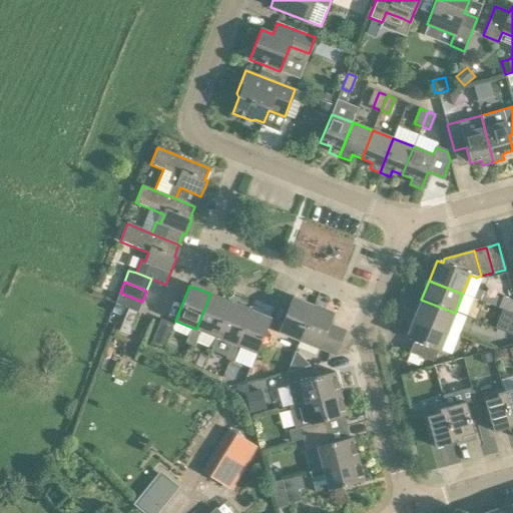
[(473,299),(498,309),(502,300),(476,290),(473,299)]
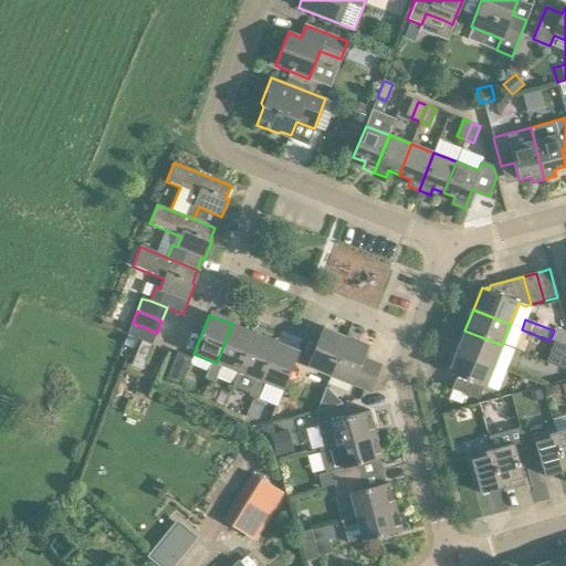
[(157,333),(133,323),(127,335),(152,345),(157,333)]
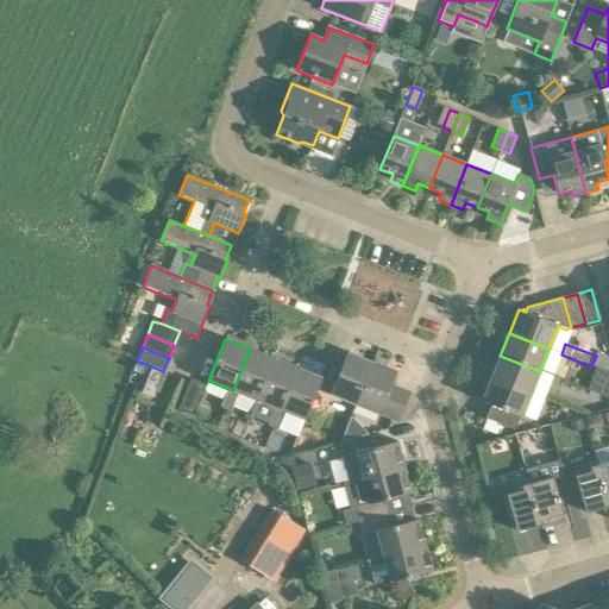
[(250,349),(233,390),(238,393),(234,401),(232,407),(250,415),(257,401),(274,358),(250,349)]
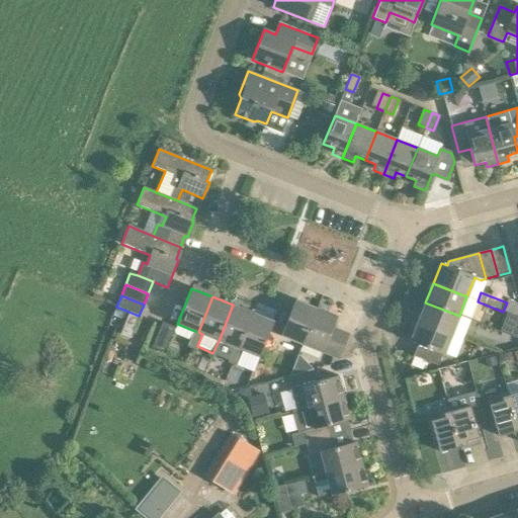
[(301,344),(316,309),(295,299),(284,326),(273,321),(270,331),(301,344)]
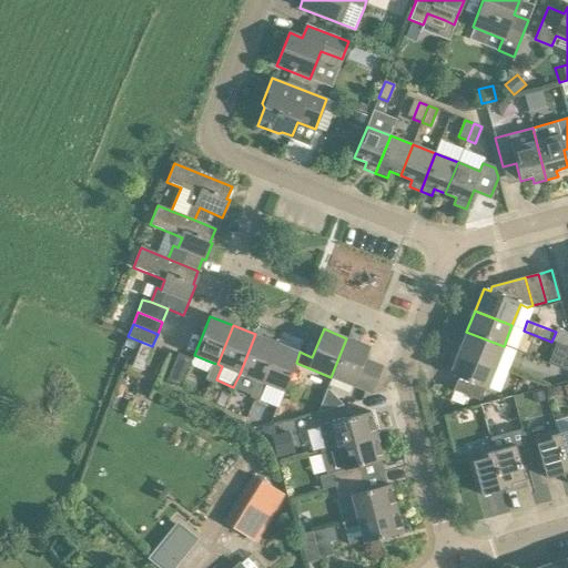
[(567,347),(567,332),(557,328),(556,332),(551,342),(558,344),(567,347)]
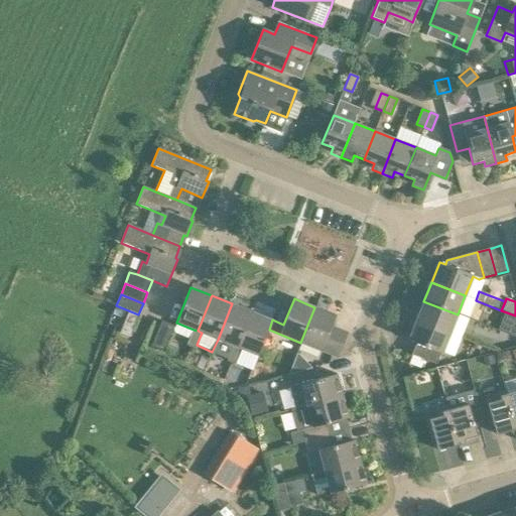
[(449,334),(458,314),(423,301),(416,320),(449,334)]
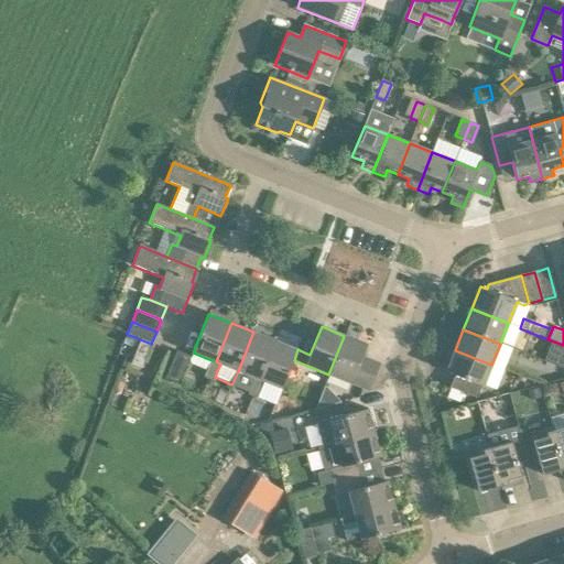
[(253,332),(238,371),(231,384),(230,386),(249,393),(251,387),(255,378),(259,380),(275,340),(253,332)]
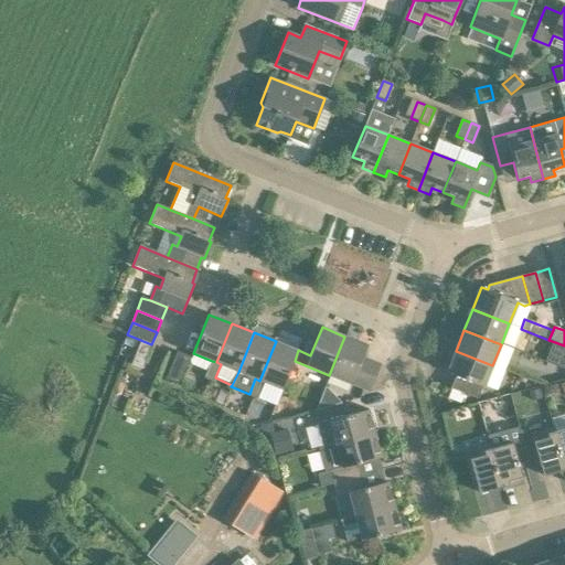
[(370,392),(381,365),(363,358),(368,345),(344,337),(329,375),(370,392)]
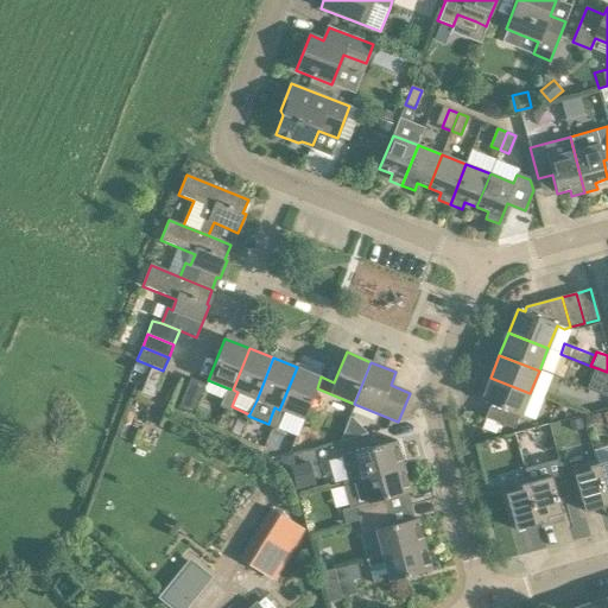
[(304,419),(317,388),(321,377),(297,367),(279,410),(285,411),(280,420),(278,426),(296,434),(302,418),(304,419)]
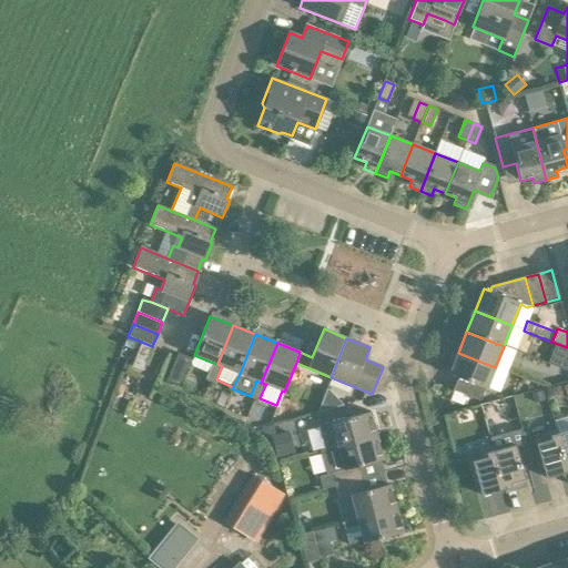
[(567,347),(558,344),(550,364),(567,371),(567,347)]
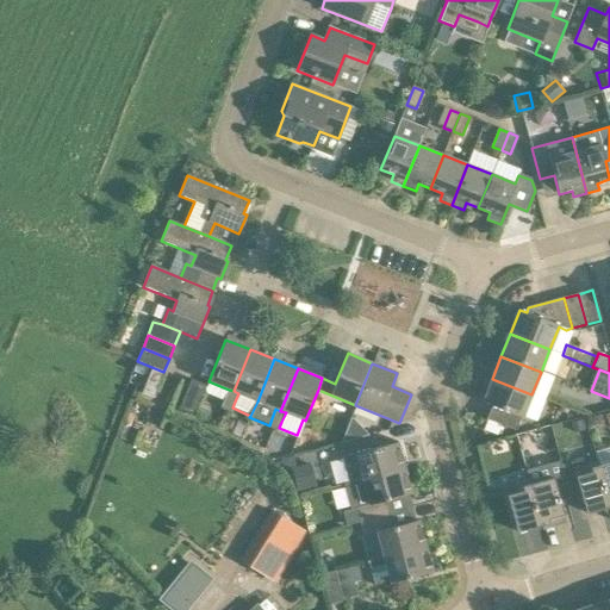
[(522,418),(531,394),(492,379),(483,402),(492,406),(486,419),(490,421),(504,427),(515,431),(521,417),(522,418)]
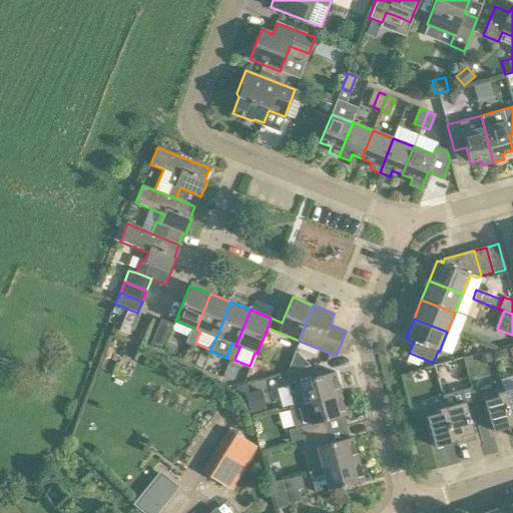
[(163,350),(173,325),(160,320),(150,345),(163,350)]
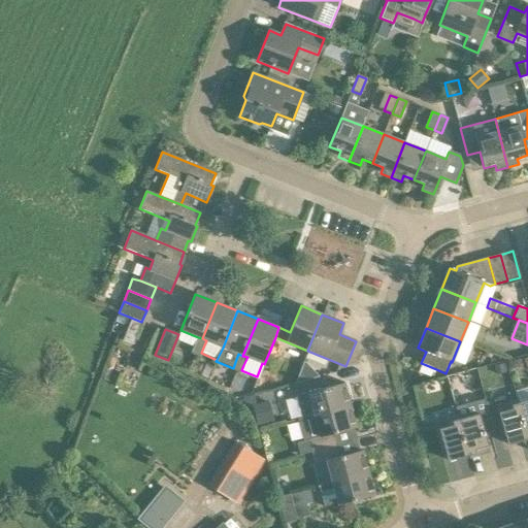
[(198,337),(195,344),(203,348),(206,340),(202,338),(198,337)]
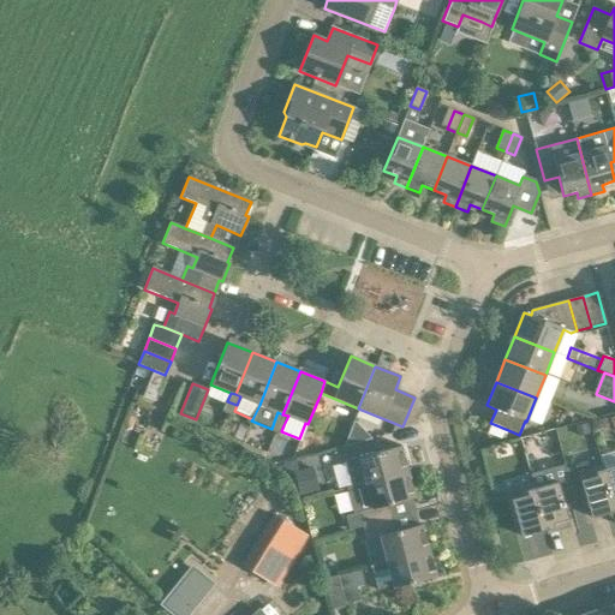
[(237,405),(227,401),(222,411),(233,416),(234,411),(237,405)]
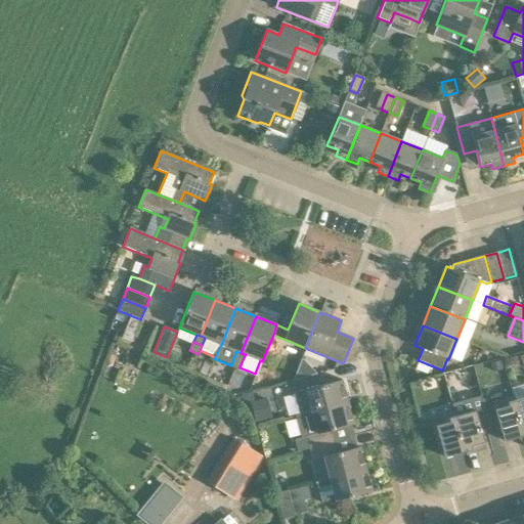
[(236,351),(233,359),(242,362),(246,354),(241,353),(236,351)]
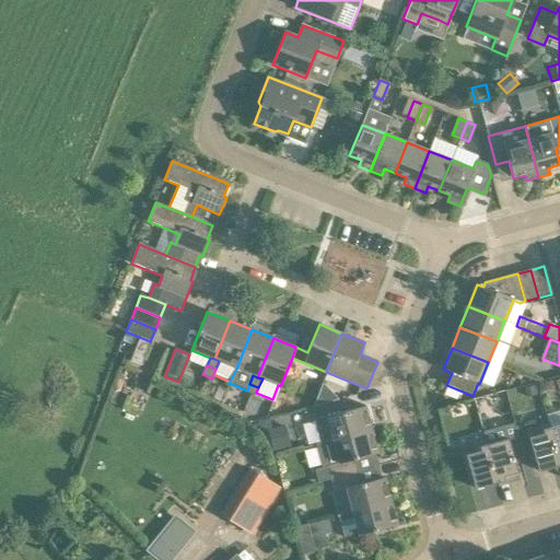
[(258,387),(249,384),(247,391),(246,392),(255,396),(256,393),(258,387)]
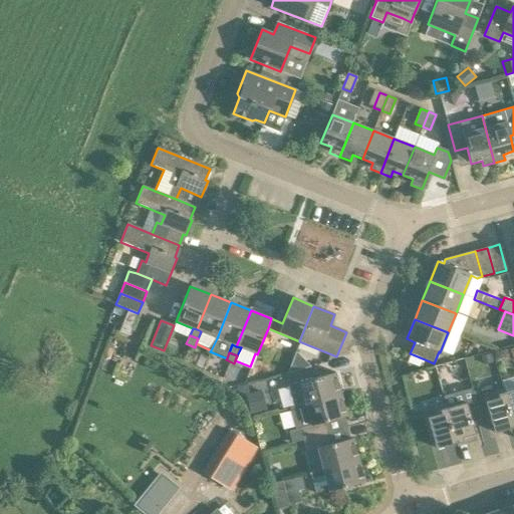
[(422,368),(425,359),(413,354),(410,363),(422,368)]
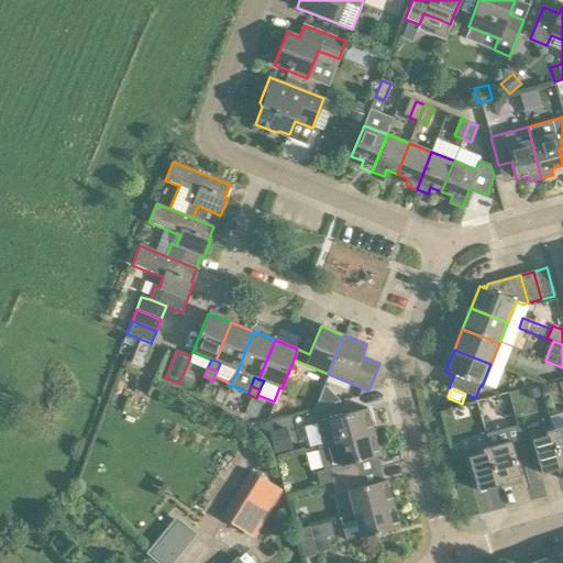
[(342,416),(339,403),(312,410),(316,423),(328,420),(334,443),(373,432),(367,408),(342,416)]
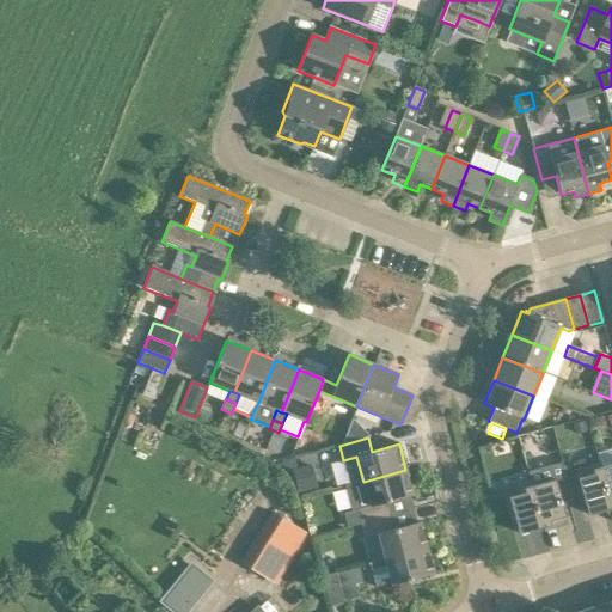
[(317,482),(325,479),(320,454),(311,457),(317,482)]
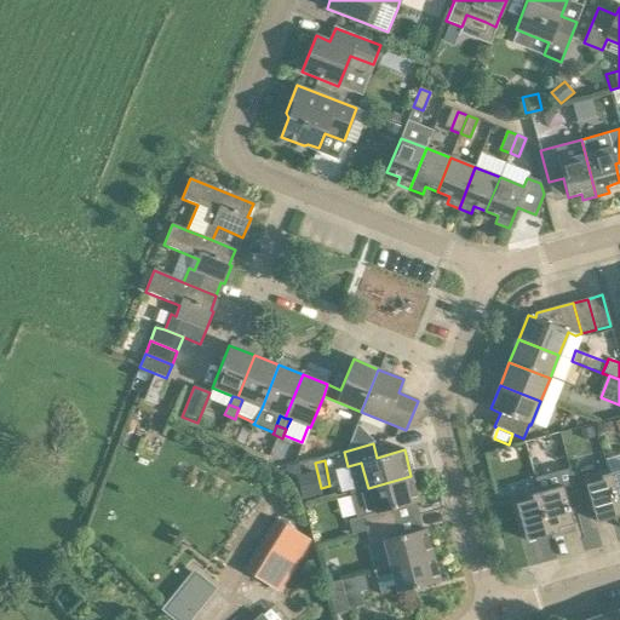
[(619,516),(619,515),(619,470),(608,474),(619,516)]
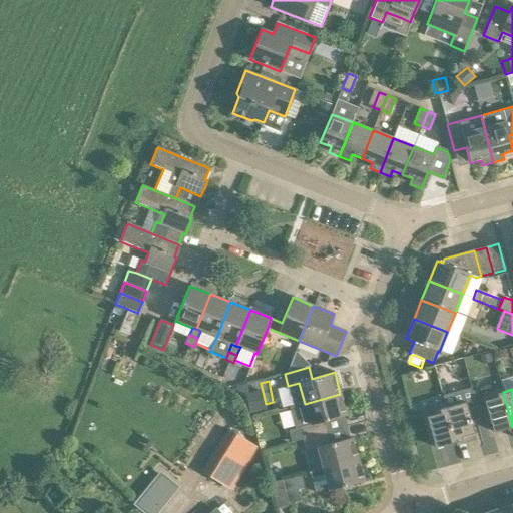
[(493,432),(512,427),(503,392),(483,398),(493,432)]
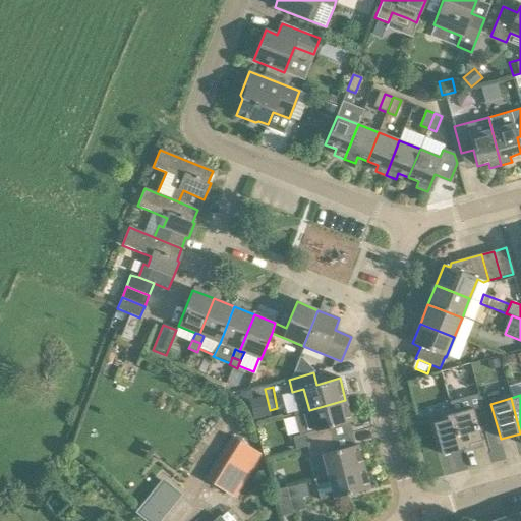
[(345,400),(309,410),(293,414),(299,435),(294,436),(298,449),(307,446),(332,440),(329,428),(351,422),(345,400)]
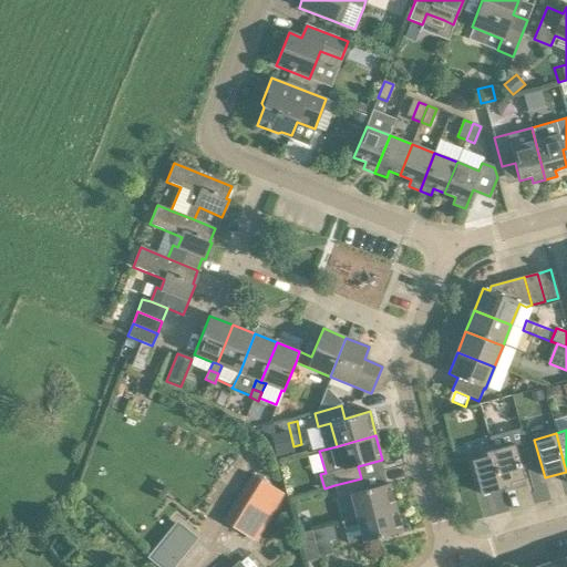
[(503,490),(525,483),(514,444),(492,451),(503,490)]
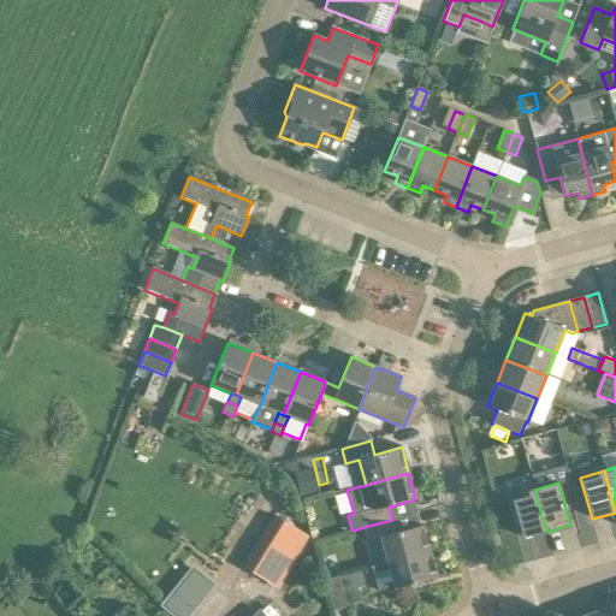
[(522,538),(546,532),(534,490),(510,496),(522,538)]
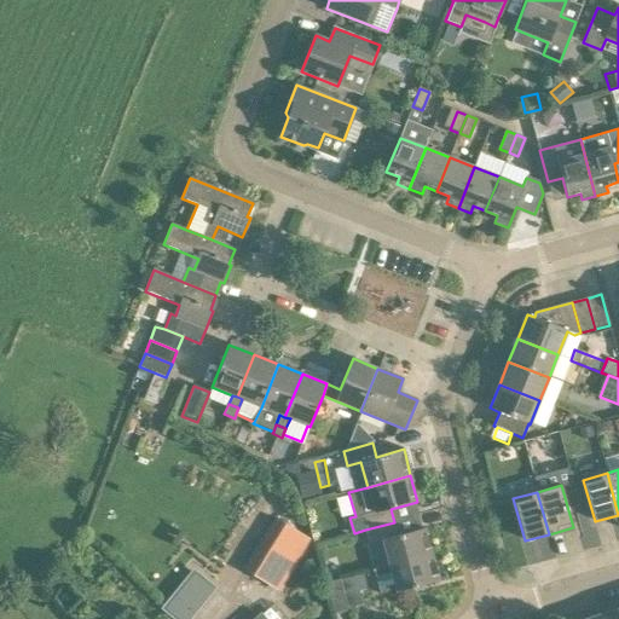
[(398,536),(394,522),(365,530),(369,544),(382,541),(389,566),(432,555),(424,528),(398,536)]
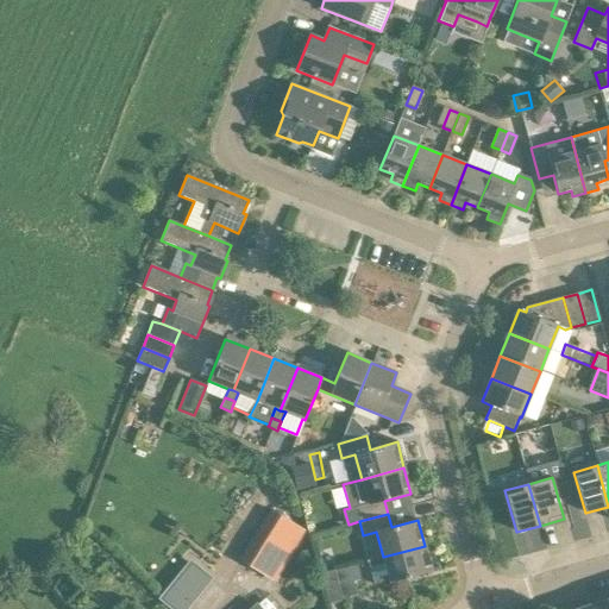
[(242,558),(271,575),(290,547),(261,528),(242,558)]
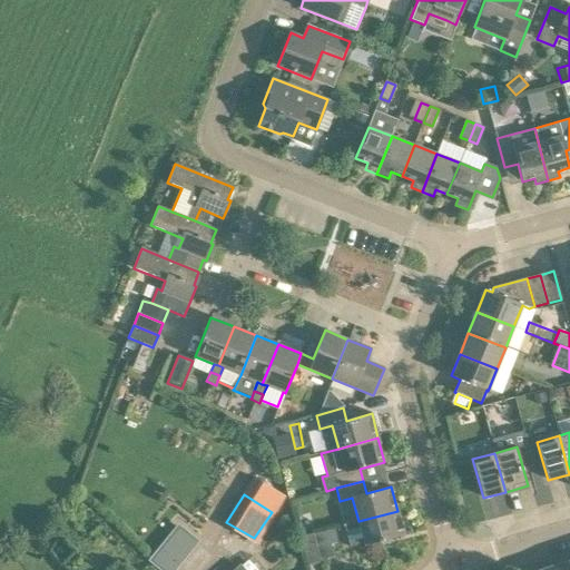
[(365,546),(404,534),(397,511),(359,521),(365,546)]
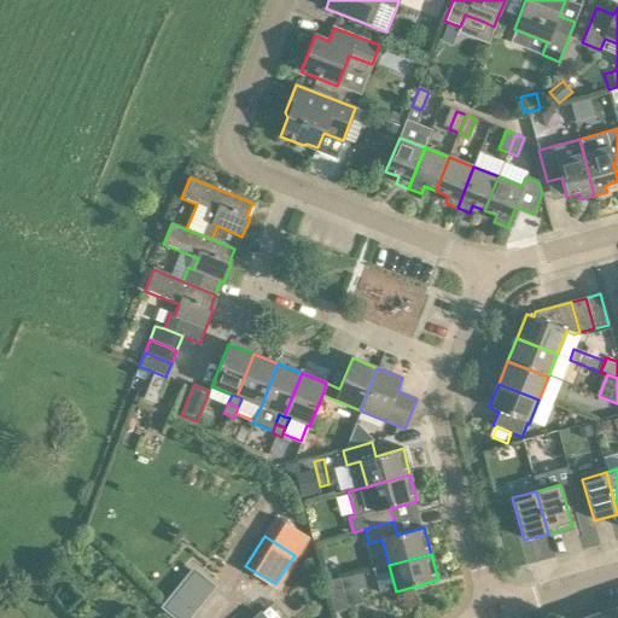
[(173,617),(187,617),(214,586),(197,571),(164,611),(173,617)]
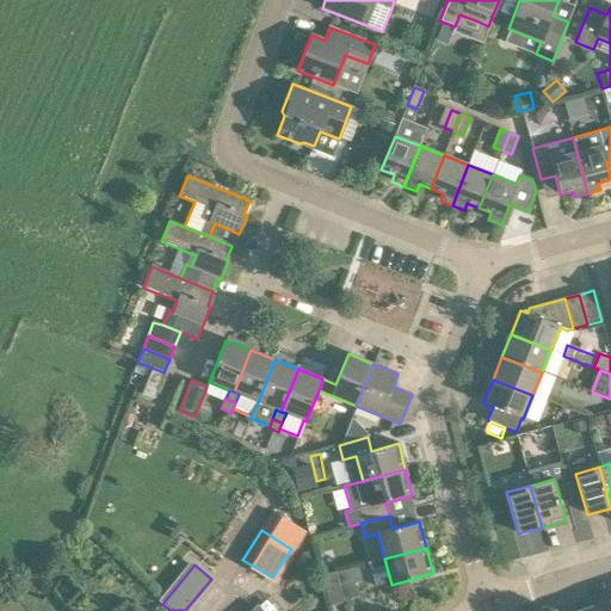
[(329,605),(343,602),(335,573),(321,576),(329,605)]
